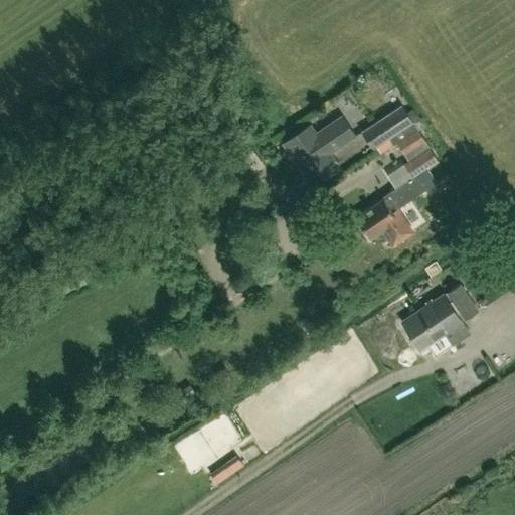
[(373,149),(376,148),(411,121),(402,106),(361,131),(373,149)]
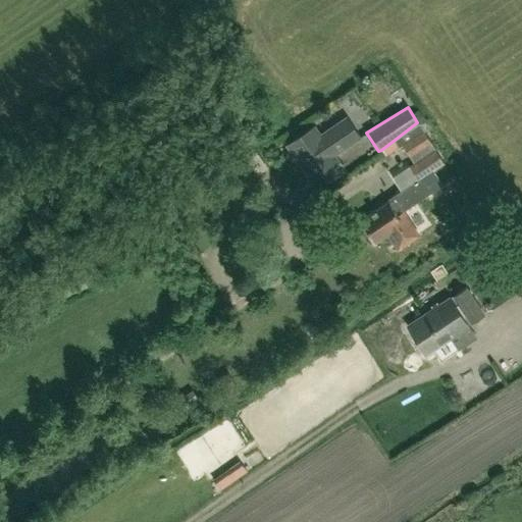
[(359,138),(346,117),(321,134),(315,124),(285,145),(309,180),(338,161),(333,154),(359,138)]
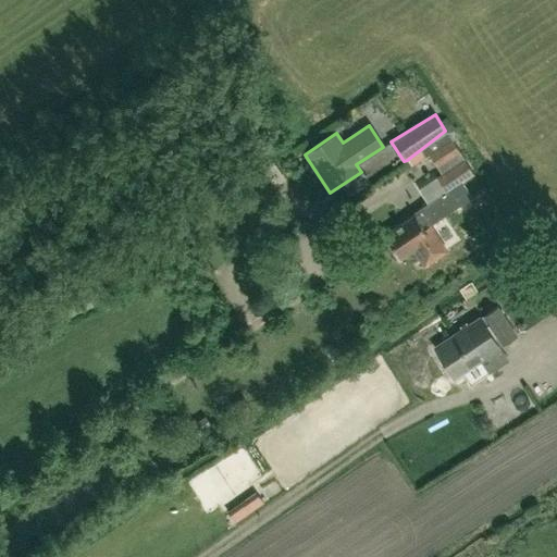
[(412,250),(425,268),(447,252),(429,225),(471,197),(461,183),(473,174),(445,131),(407,160),(411,165),(429,155),(442,174),(436,177),(446,192),(418,211),(419,213),(384,235),(400,258),(412,250)]
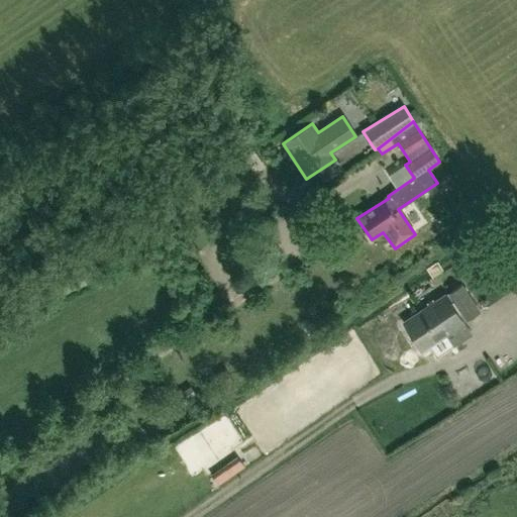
[(413,336),(470,298),(461,285),(448,293),(450,296),(446,298),(444,295),(403,322),(413,336)]
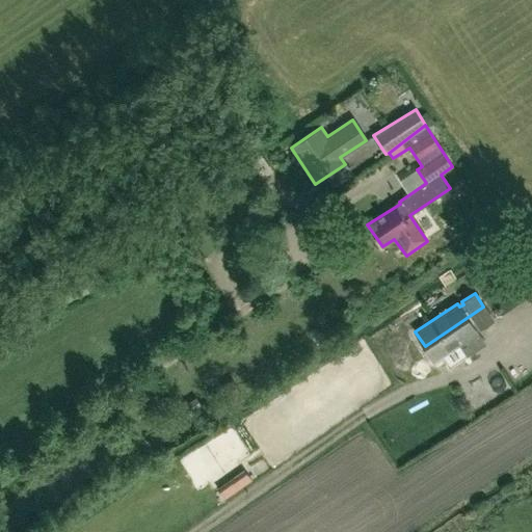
[(483,307),(425,346),(434,361),(459,344),(467,355),(484,344),(475,329),(478,327),(480,329),(494,321),(483,307)]
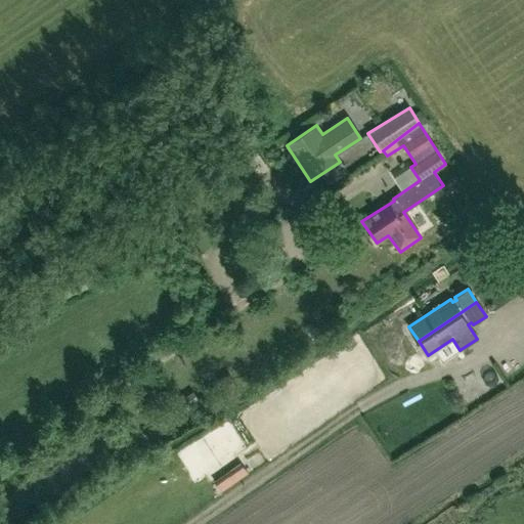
[(247,473),(242,465),(215,483),(220,491),(247,473)]
